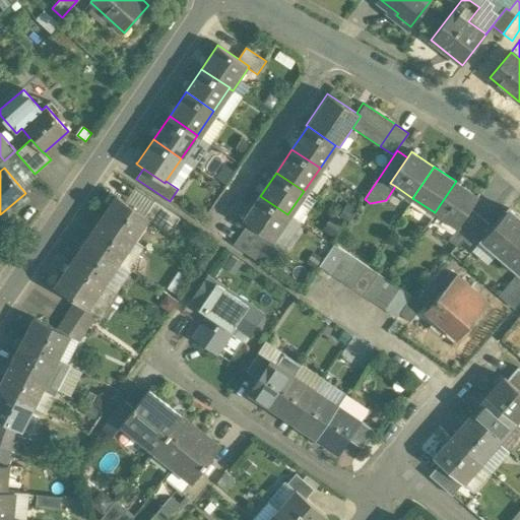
[(478,196),(456,181),(435,212),(457,228),(458,228),(470,209),(478,196)]
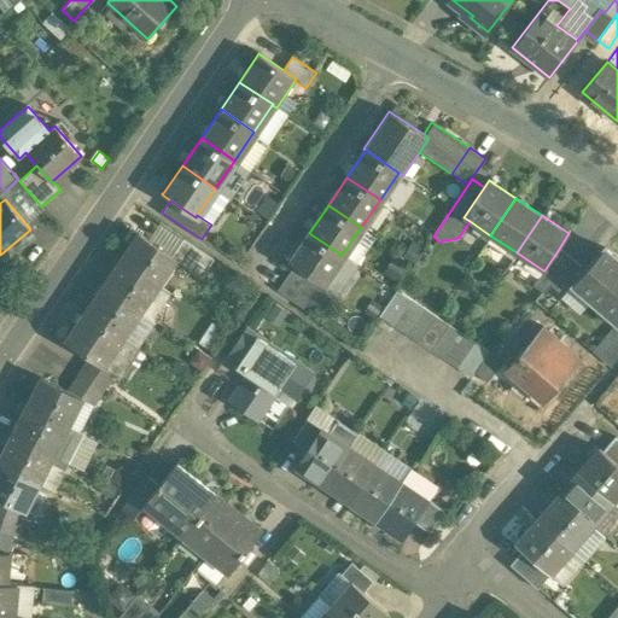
[(184,239),(159,223),(149,239),(173,256),(184,239)]
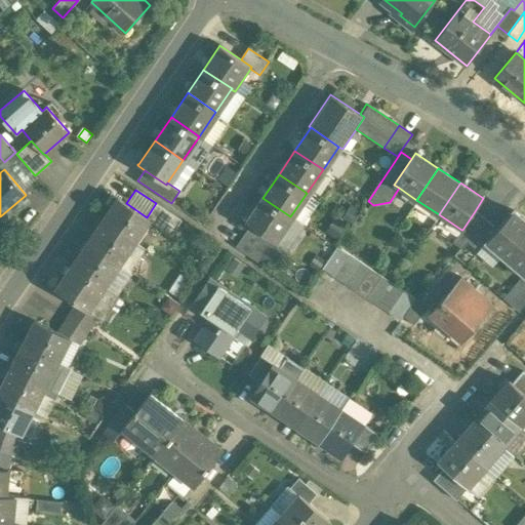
[(122,196),(114,191),(106,203),(112,207),(118,198),(120,199),(122,196)]
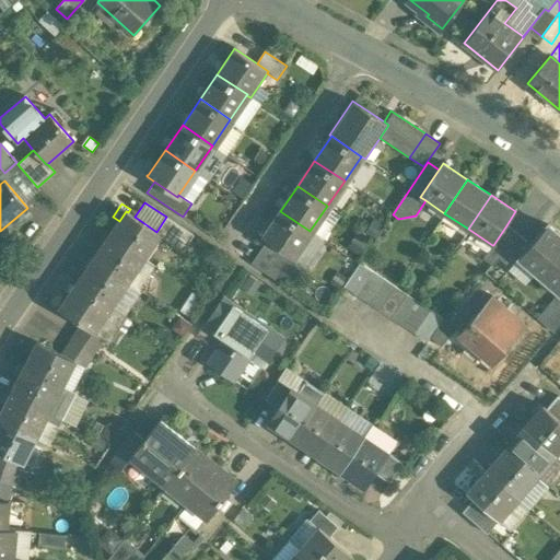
[(128,212),(126,211),(119,221),(109,235),(144,258),(160,235),(160,234),(156,232),(135,217),(128,212)]
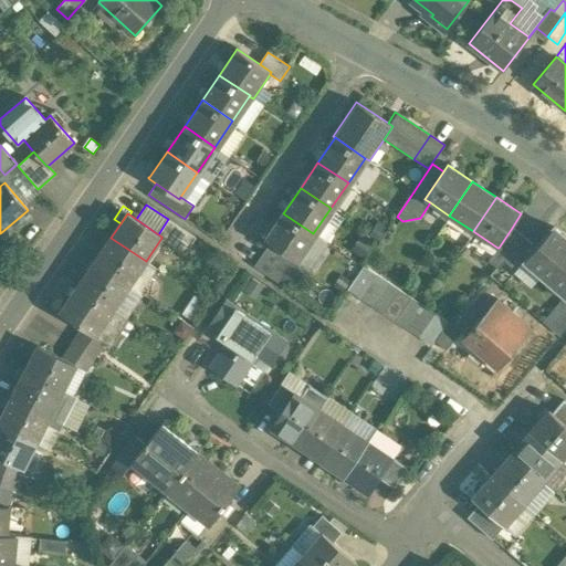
[(313,233),(283,213),(265,240),(270,243),(293,260),(295,261),(313,233)]
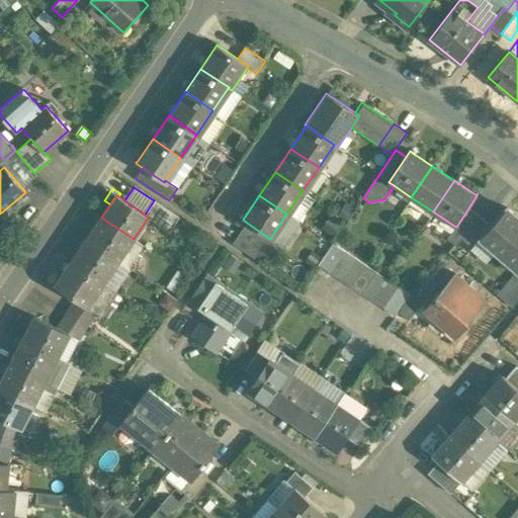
[(179,218),(154,200),(145,214),(148,217),(148,218),(169,232),(179,218)]
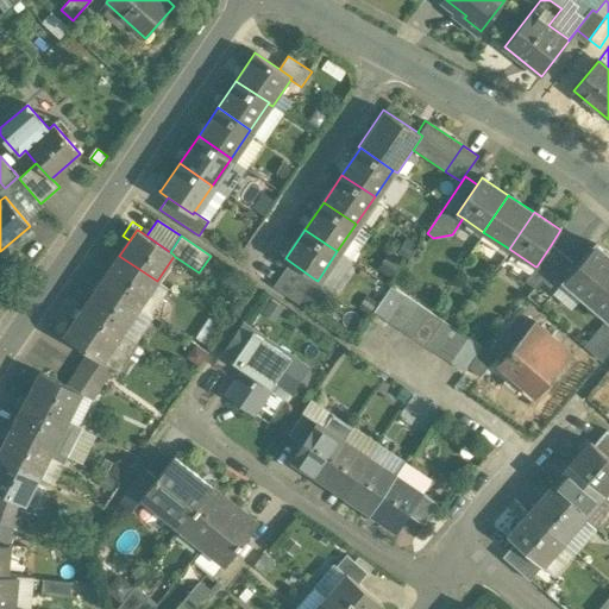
[(608,255),(596,244),(577,265),(564,281),(565,282),(608,320),(608,255)]
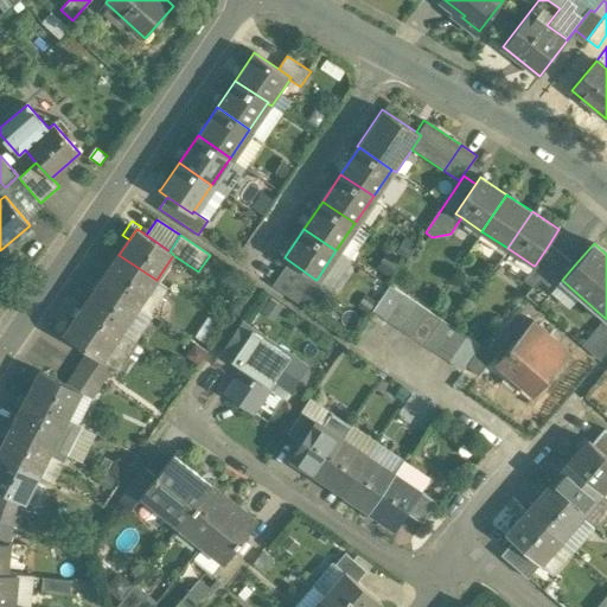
[(549,244),(535,266),(534,266),(523,280),(535,287),(542,280),(549,272),(561,253),(549,244)]
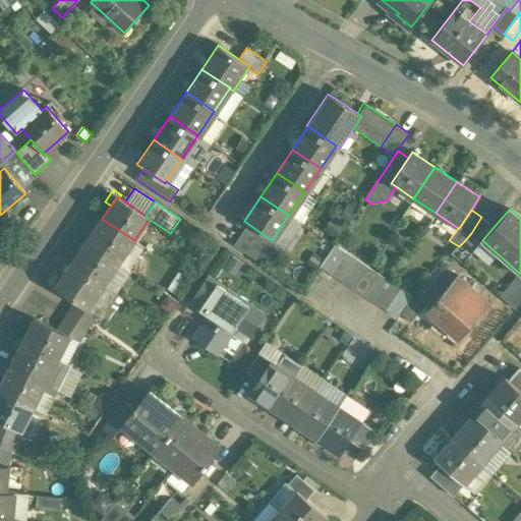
[(481,217),(471,233),(465,240),(476,249),(483,241),(482,240),(494,227),(481,217)]
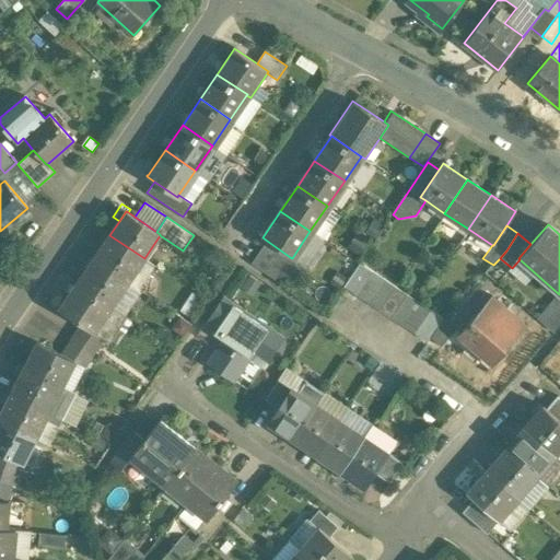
[(144,258),(109,235),(94,258),(128,282),(144,258)]
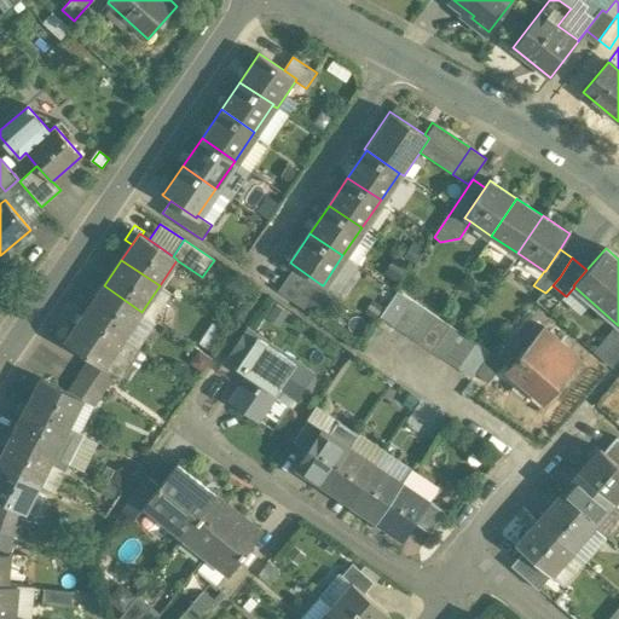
[(320,284),(295,266),(278,291),(304,308),(320,284)]
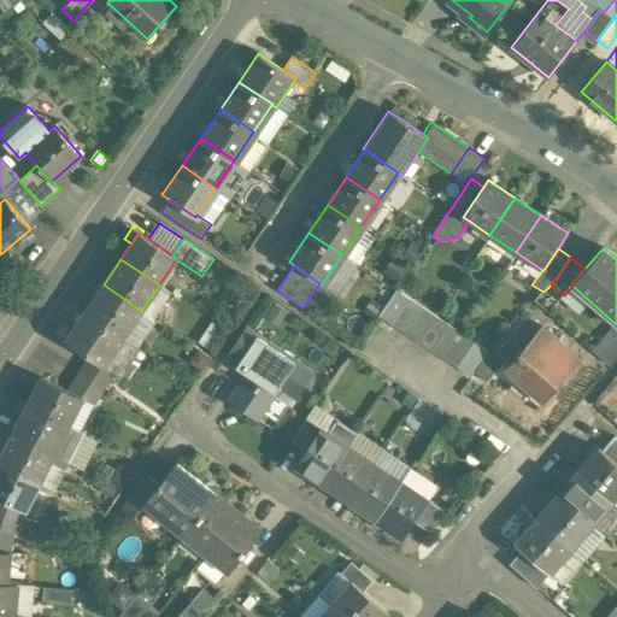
[(141,311),(104,285),(86,310),(124,336),(141,311)]
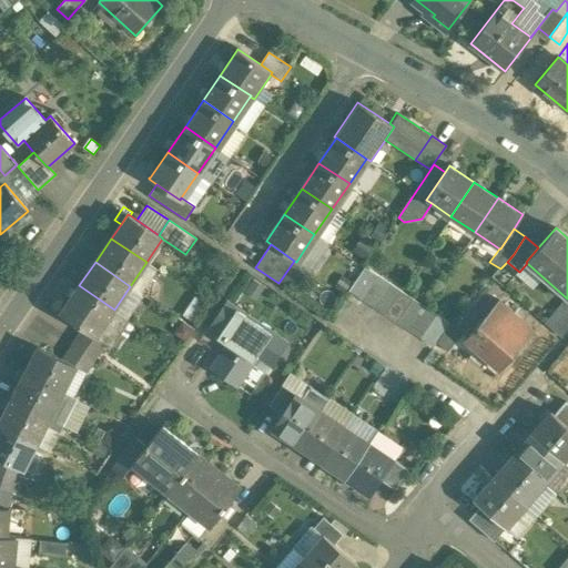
[(365,266),(351,288),(363,296),(377,274),(365,266)]
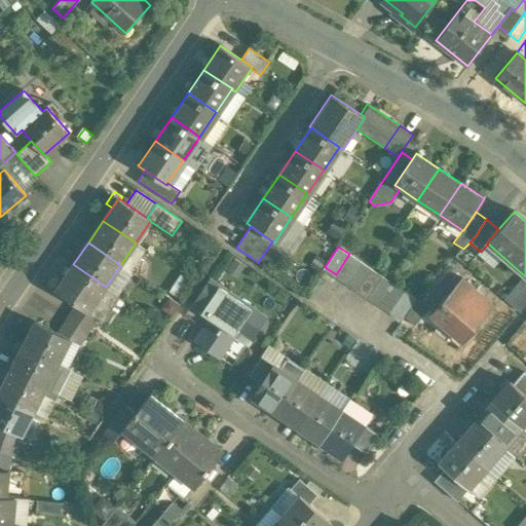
[(349,254),(336,274),(346,283),(361,261),(349,254)]
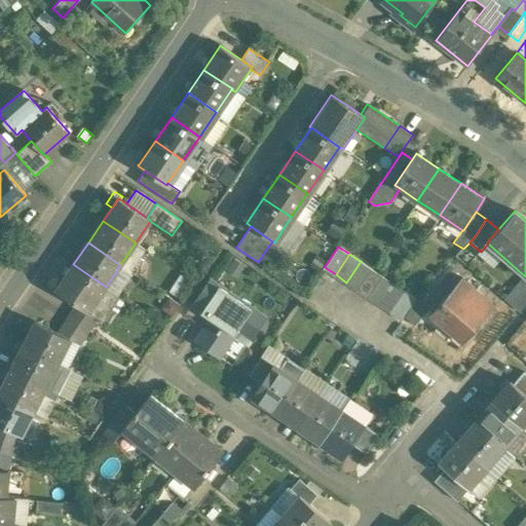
[(361,261),(346,283),(358,290),(372,269),(361,261)]
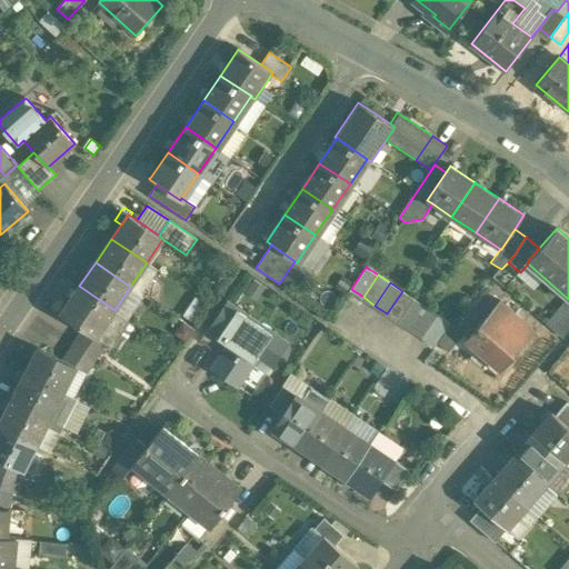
[(115,310),(79,286),(61,313),(83,329),(96,337),(97,337),(115,310)]
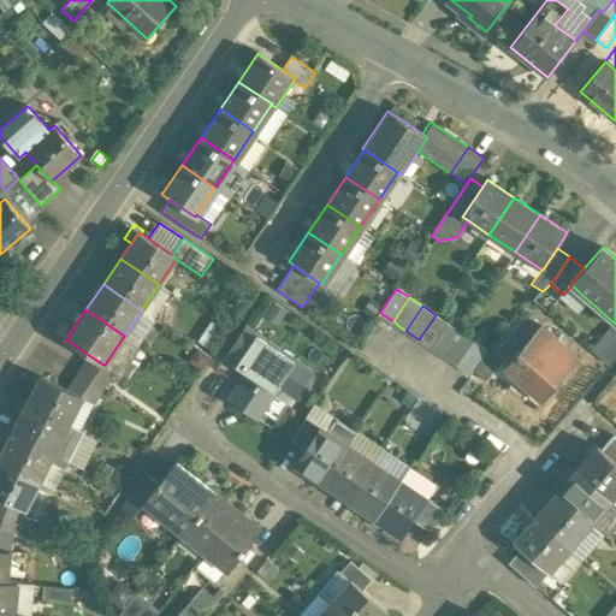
[(436,315),(419,339),(432,349),(448,324),(436,315)]
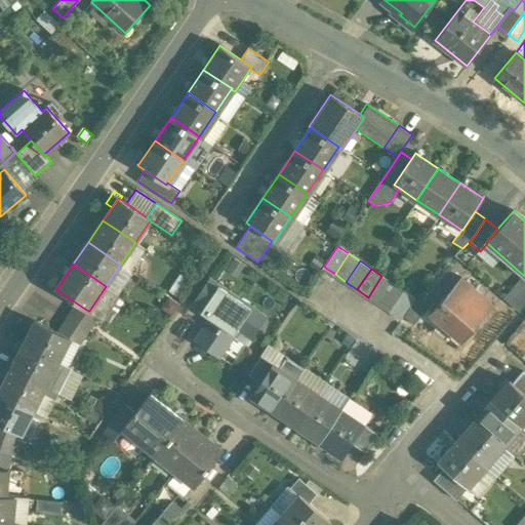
[(381,276),(368,297),(378,305),(393,283),(381,276)]
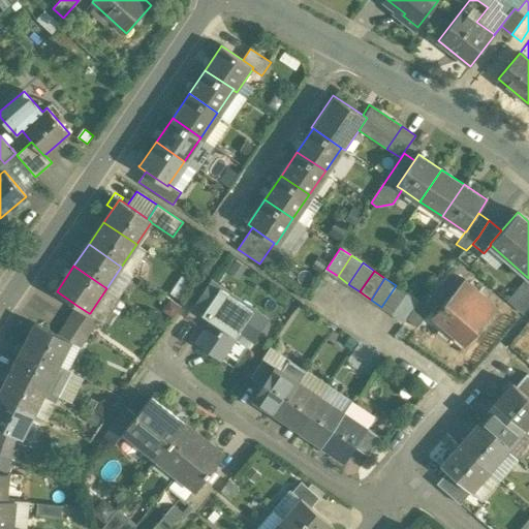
[(498,308),(466,279),(434,315),(467,344),(498,308)]
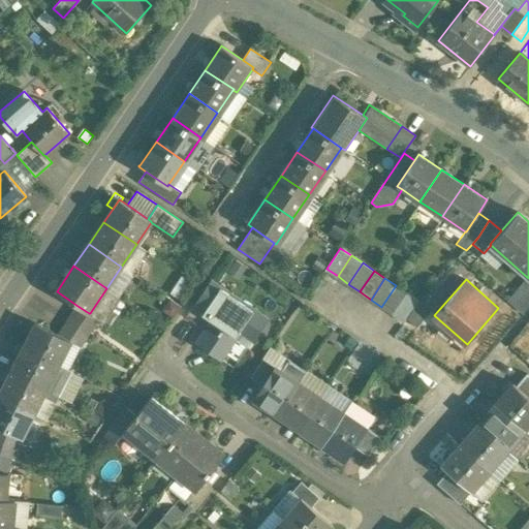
[(269,320),(211,280),(192,307),(212,320),(196,343),(220,360),(242,328),(256,338),(269,320)]
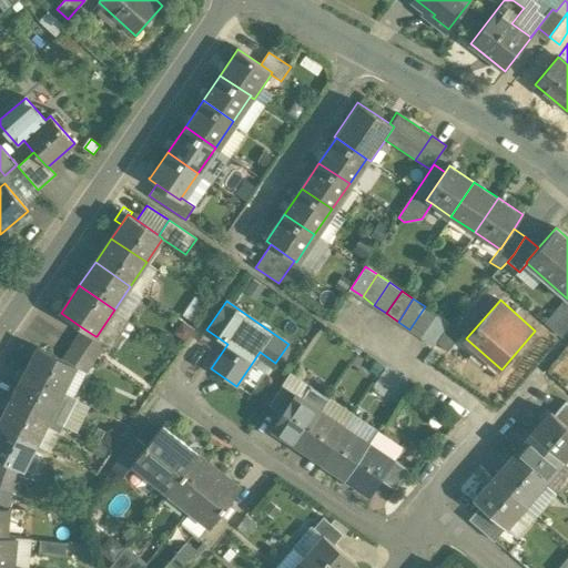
[(567,304),(549,326),(563,337),(567,330),(567,304)]
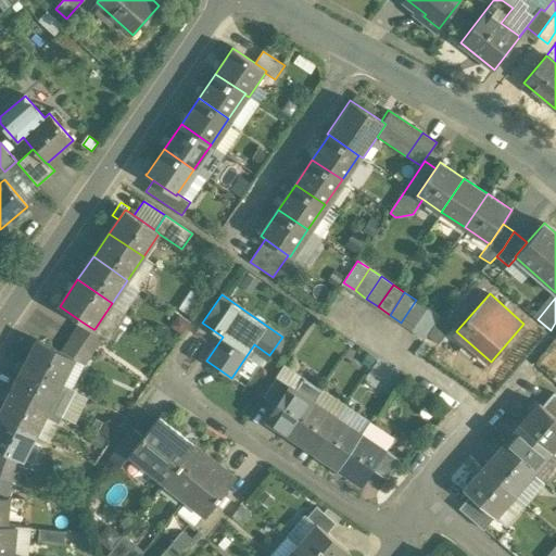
[(428,308),(416,300),(401,323),(413,331),(428,308)]
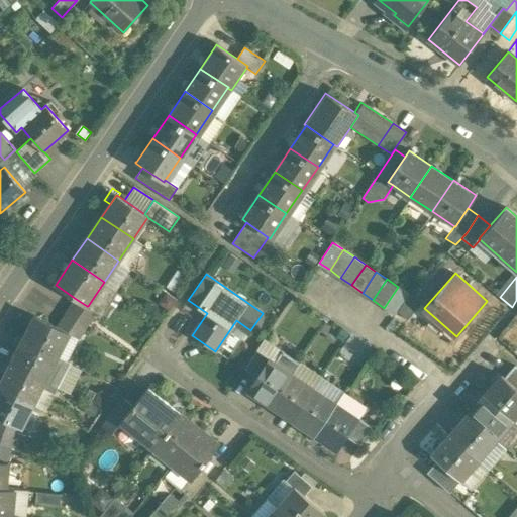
[(398,287),(384,308),(394,315),(409,294),(398,287)]
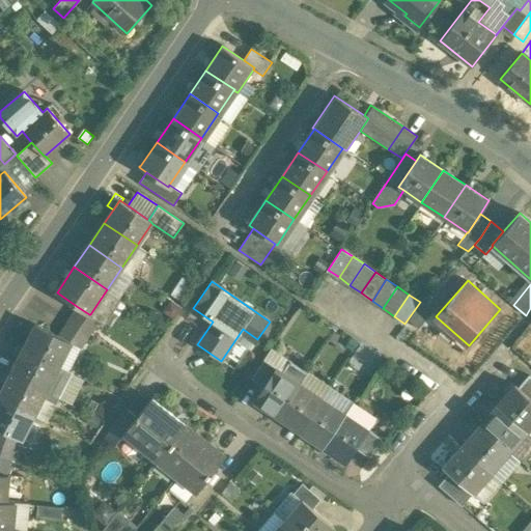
[(89,314),(78,307),(71,318),(90,333),(100,320),(90,314),(89,314)]
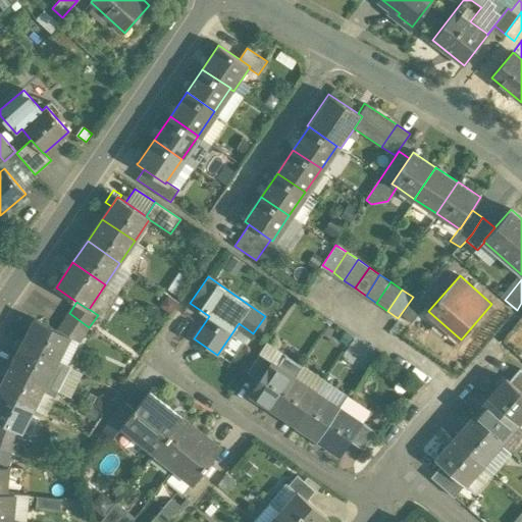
[(89,327),(69,313),(57,330),(70,337),(79,342),(89,327)]
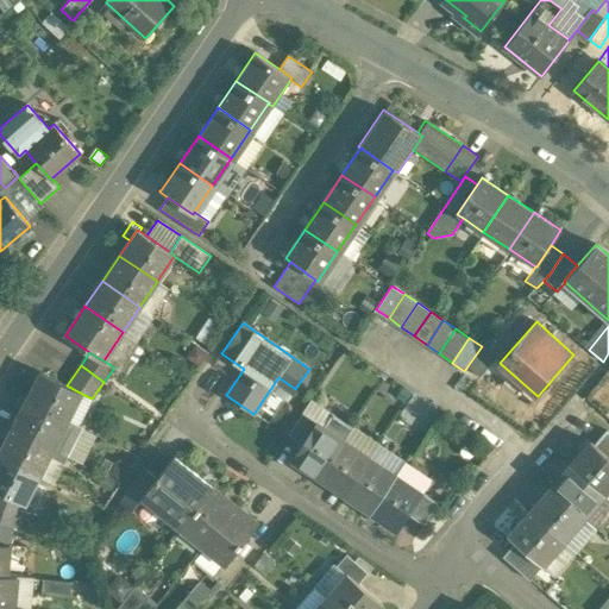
[(67,385),(43,372),(29,401),(68,421),(82,394),(67,385)]
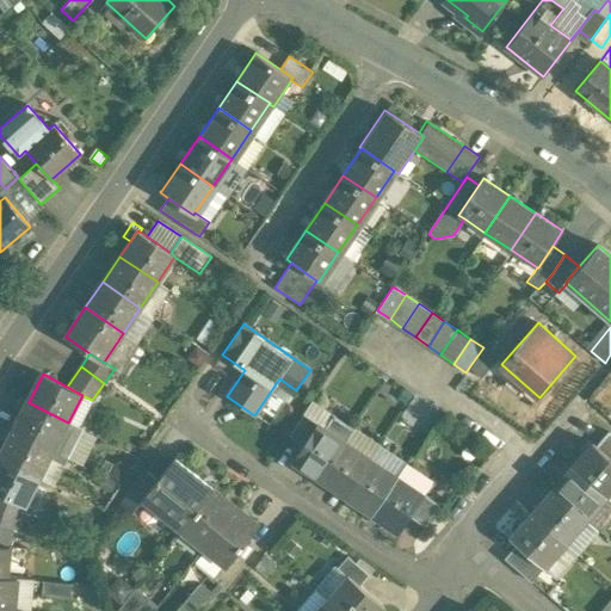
[(426,401),(406,432),(420,442),(442,411),(426,401)]
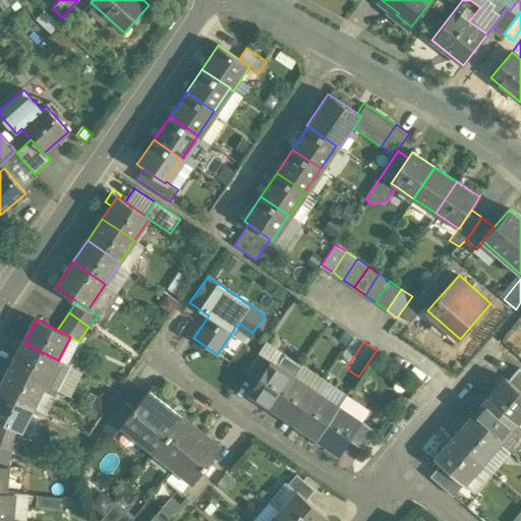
[(58,360),(24,343),(12,366),(46,384),(58,360)]
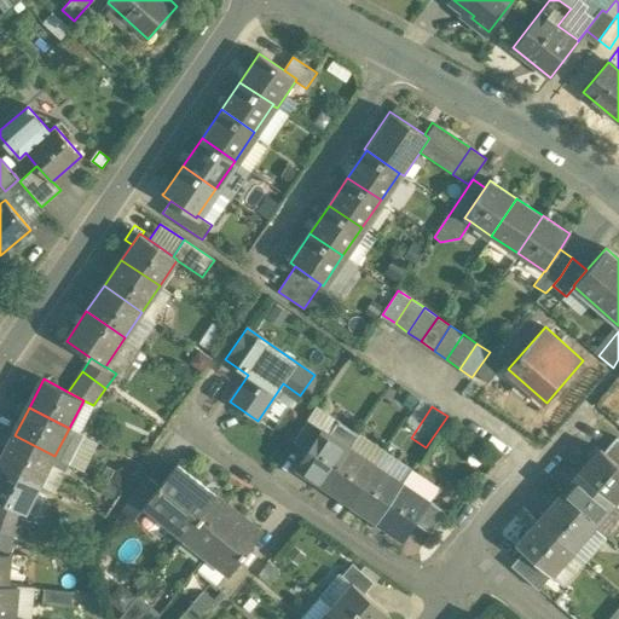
[(359,434),(333,416),(323,429),(351,447),(359,434)]
